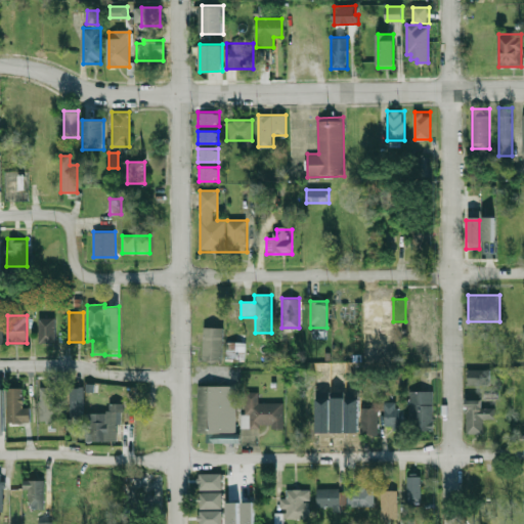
[(38,343),(55,343),(55,317),(38,317),(38,343)]
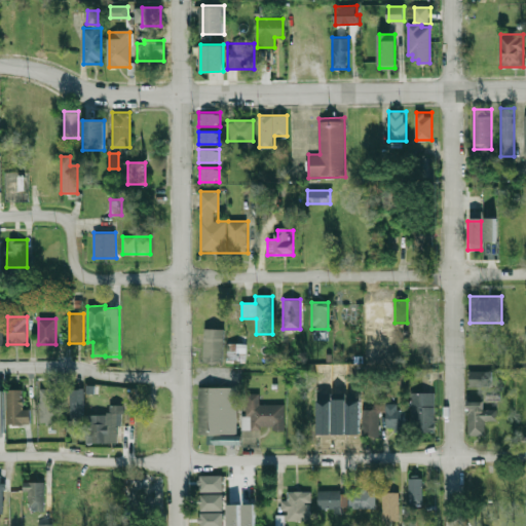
[(223,329),(202,329),(202,364),(223,364),(223,329)]
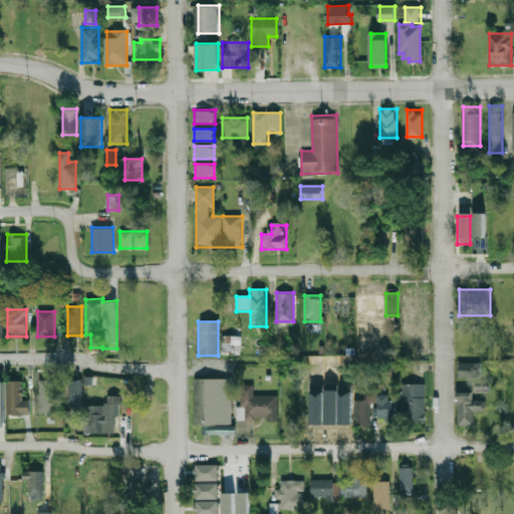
[(239,353),(239,335),(222,335),(222,353),(239,353)]
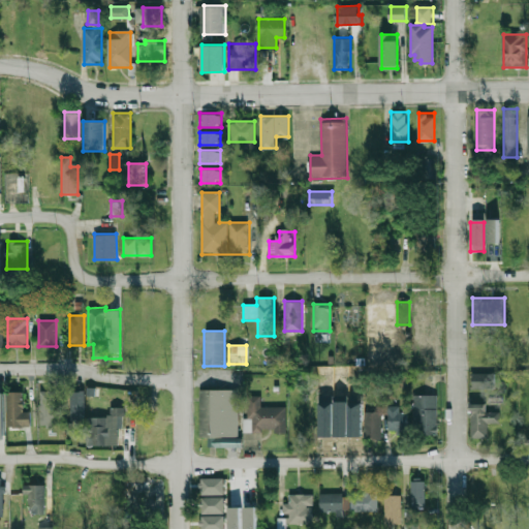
[(495,389),(495,372),(472,372),(472,389),(495,389)]
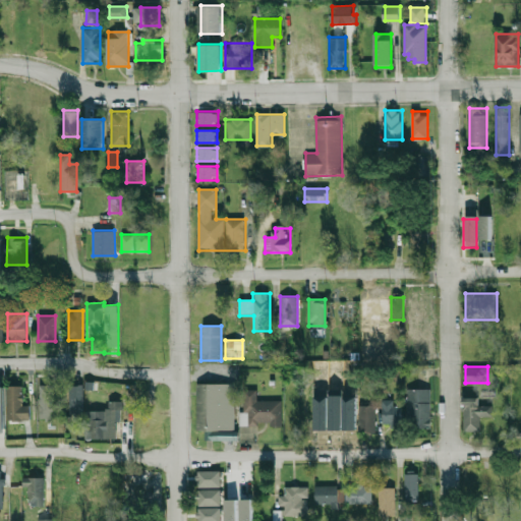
[(38,417),(54,417),(54,384),(38,384),(38,417)]
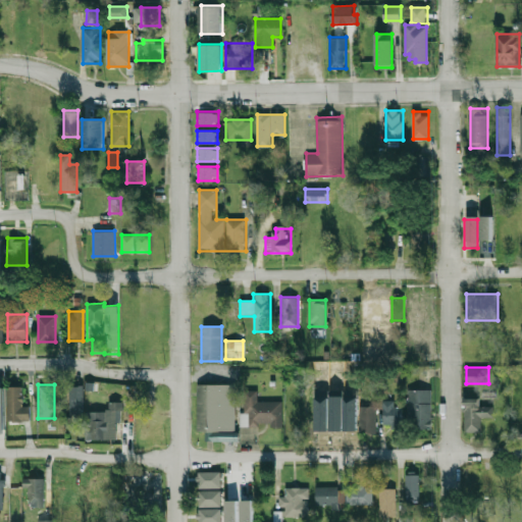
[(6,420),(27,420),(27,385),(6,385),(6,420)]
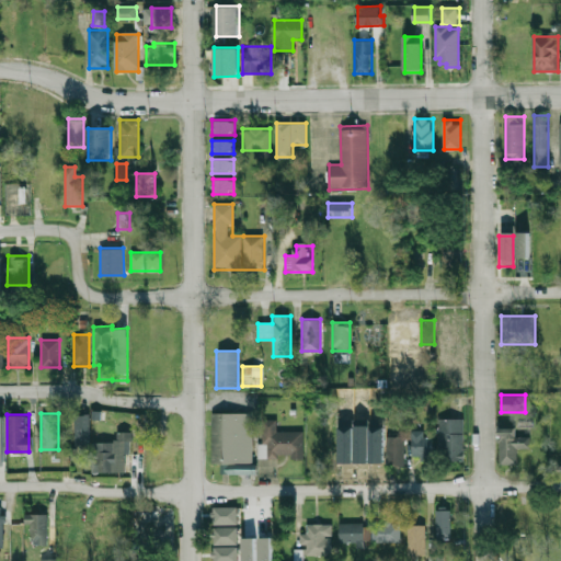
[(89,451),(89,414),(73,414),(73,451),(89,451)]
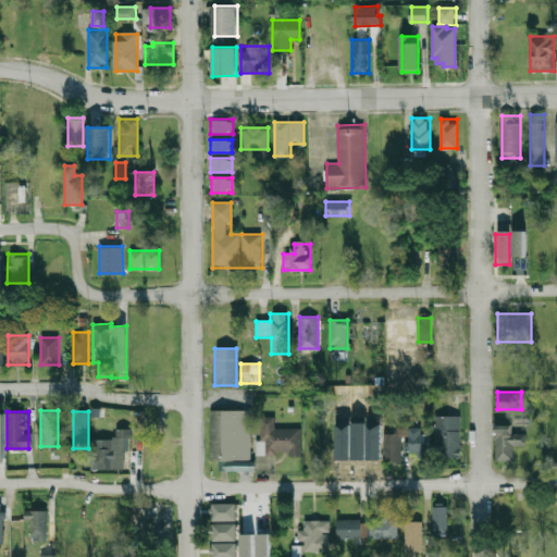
[(209,411),(250,411),(250,459),(209,459),(209,411)]
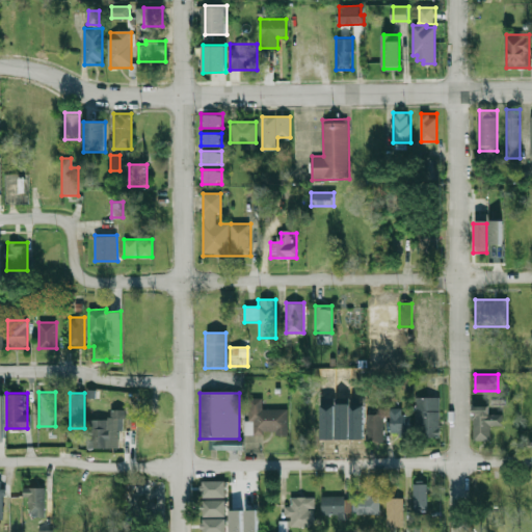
[(440,396),(415,396),(415,436),(440,436),(440,396)]
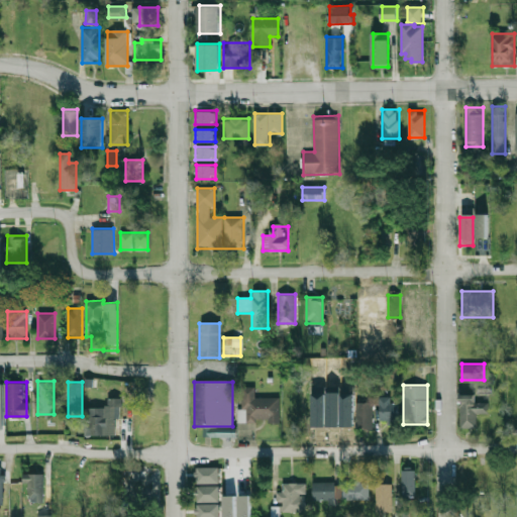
[(253,399),(279,399),(279,425),(267,425),(267,420),(253,420),(253,423),(236,424),(236,410),(240,410),(240,388),(253,388),(253,399)]
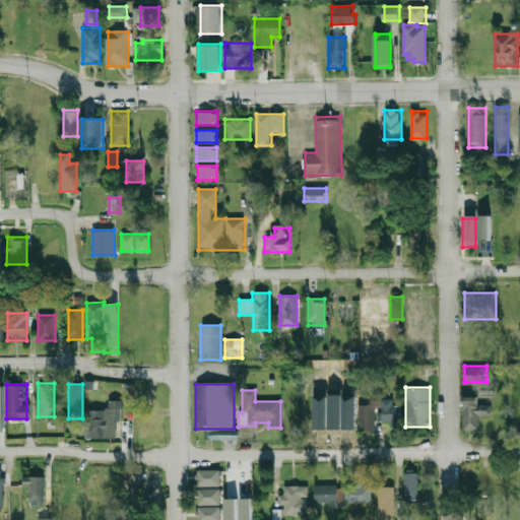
[(478,404),(478,397),(462,397),(462,430),(480,430),(480,416),(491,416),(491,404),(478,404)]
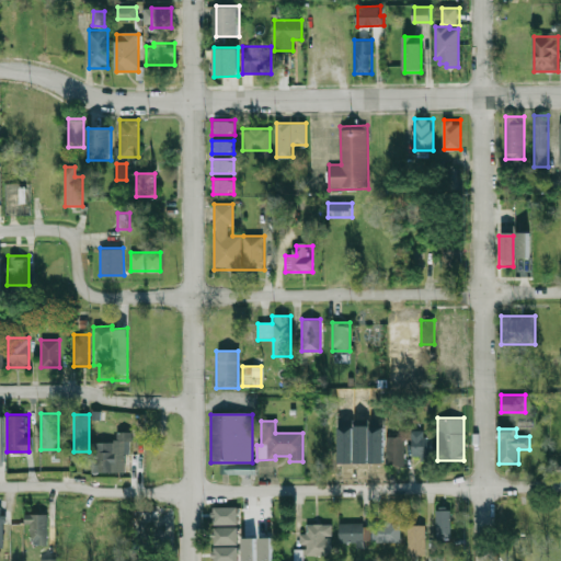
[(411,430),(411,455),(431,455),(431,430),(411,430)]
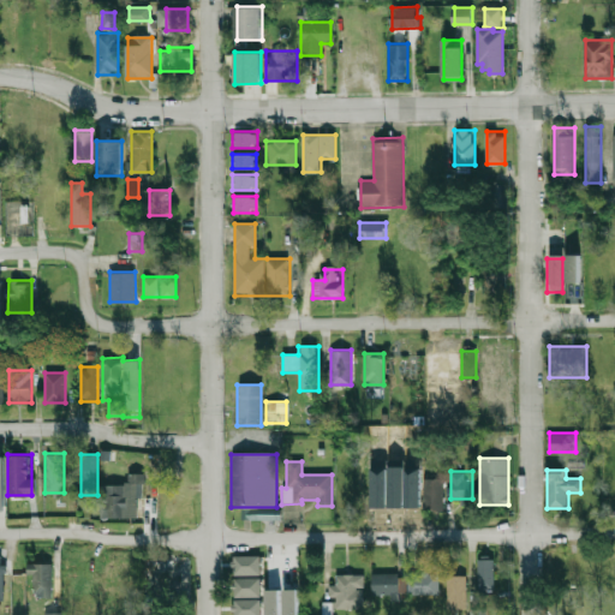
[(139,517),(139,475),(126,475),(126,484),(101,484),(101,517),(139,517)]
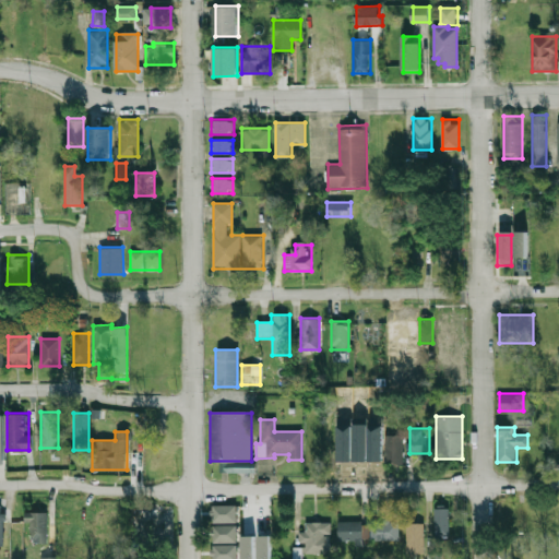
[(385,435),(385,463),(403,463),(403,435),(385,435)]
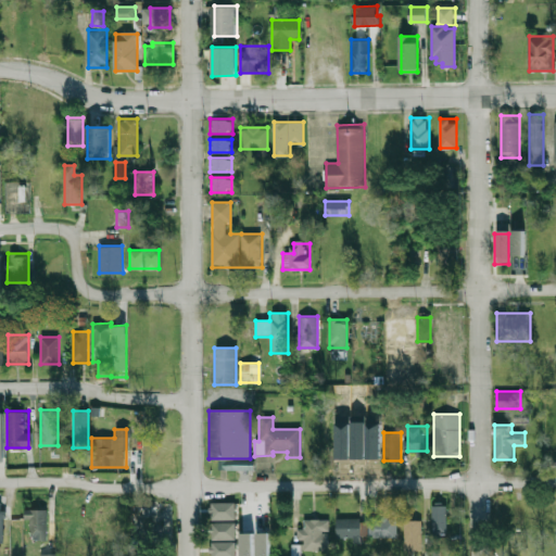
[(235,520),(235,502),(211,502),(211,520),(235,520)]
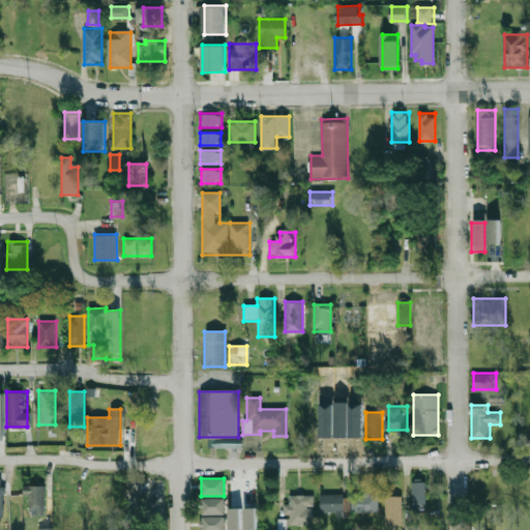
[(411,507),(425,507),(425,480),(411,480),(411,507)]
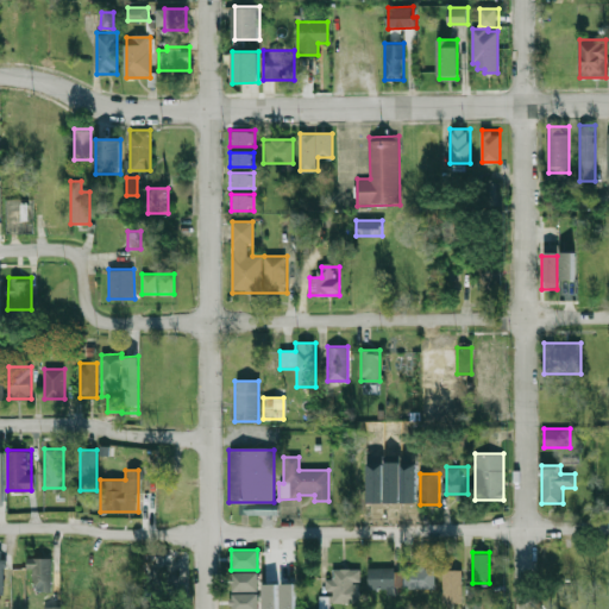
[(51,557),(27,557),(27,591),(51,591),(51,557)]
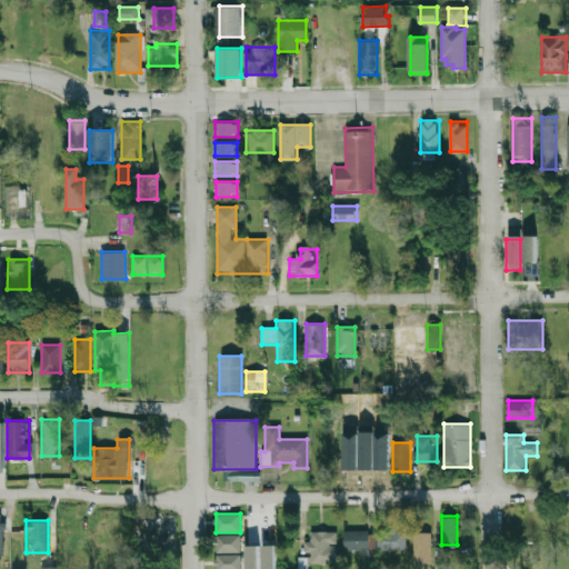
[(377,549),(406,549),(406,529),(377,529),(377,549)]
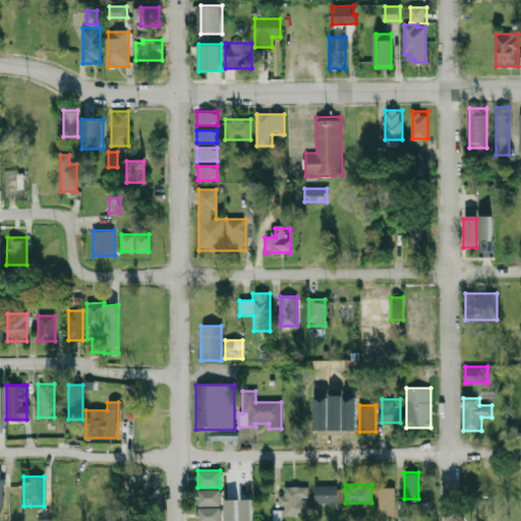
[(337,485),(314,485),(314,506),(337,506),(337,485)]
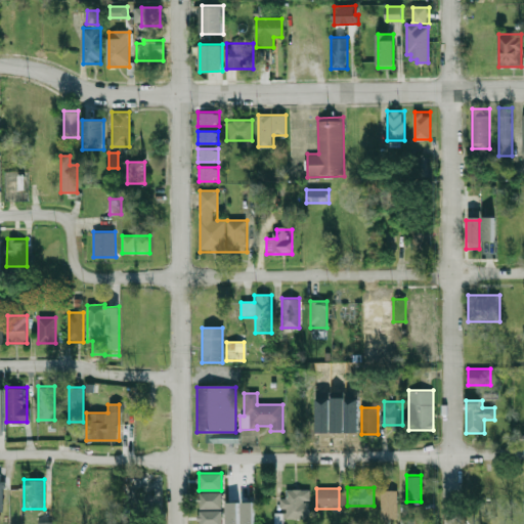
[(281,490),(281,517),(310,517),(310,490),(281,490)]
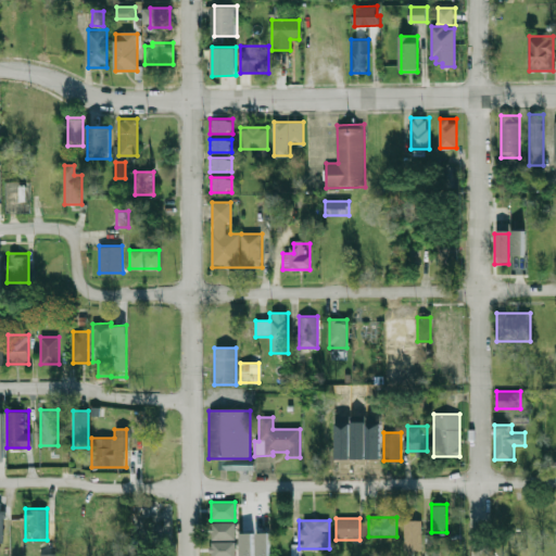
[(404,520),(404,550),(421,550),(421,520),(404,520)]
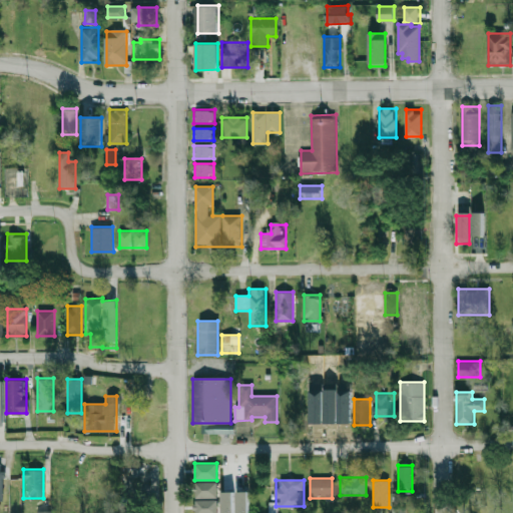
[(216,482),(194,482),(194,497),(216,497),(216,482)]
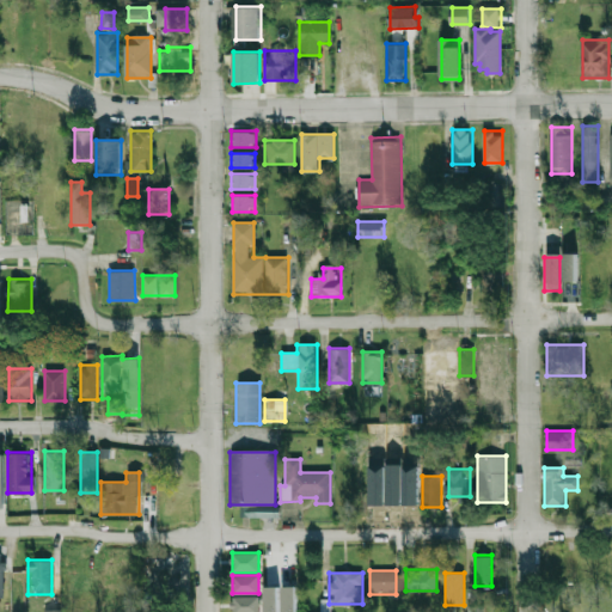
[(279,611),(279,586),(264,586),(264,611),(279,611)]
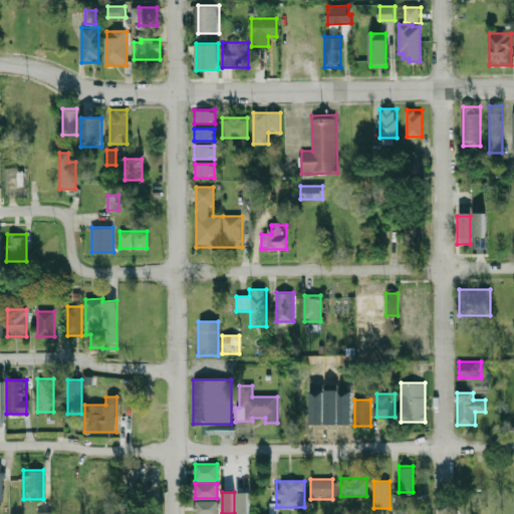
[(249,513),(249,492),(237,492),(237,513),(249,513)]
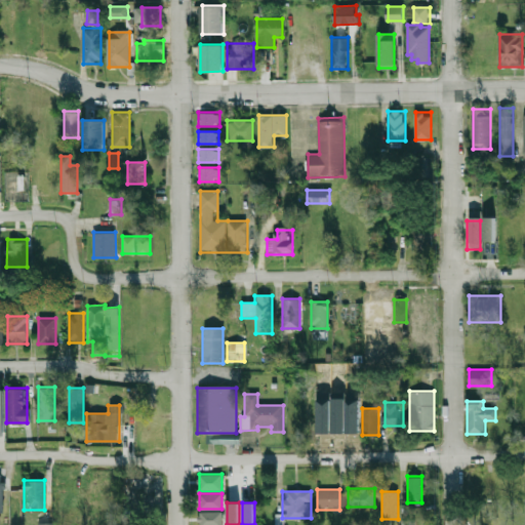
[(221,524),(221,512),(198,512),(198,524),(221,524)]
